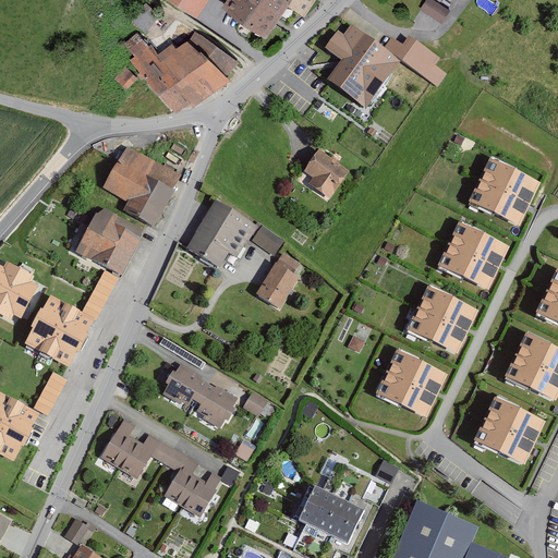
[(170,0),(196,17),(207,0),(170,0)]
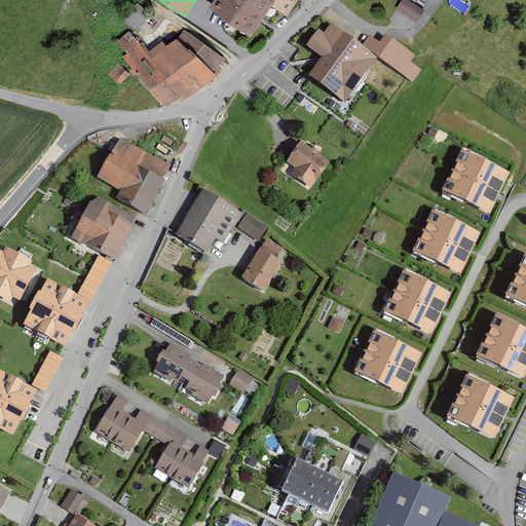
[(250,36),(272,3),(268,0),(213,0),(209,6),(250,36)]
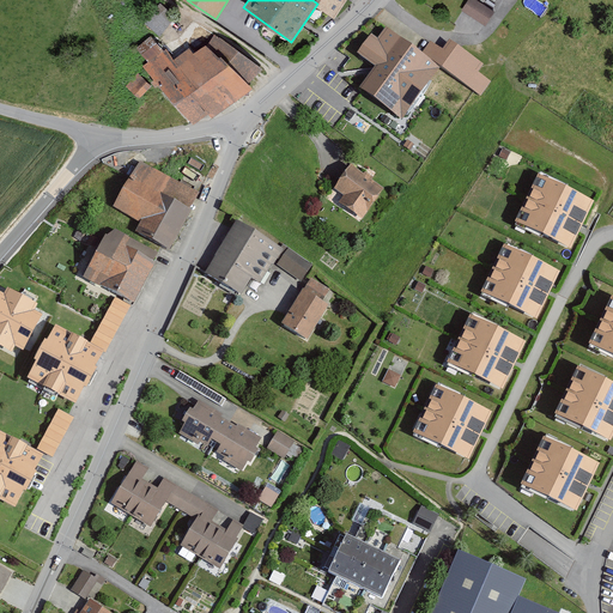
[(313,0),(317,4),(335,17),(345,0),(313,0)]
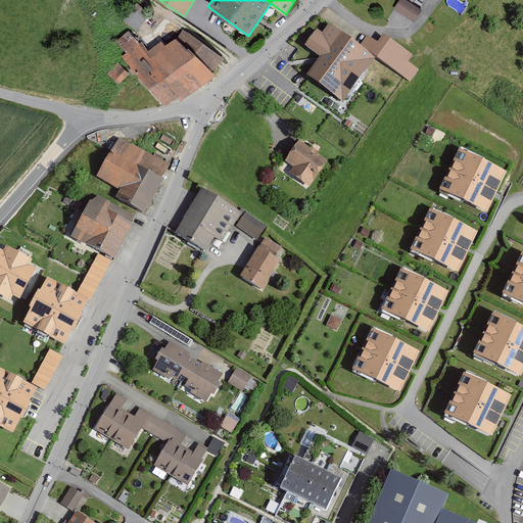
[(407,0),(398,0),(393,8),(414,21),(422,9),(407,0)]
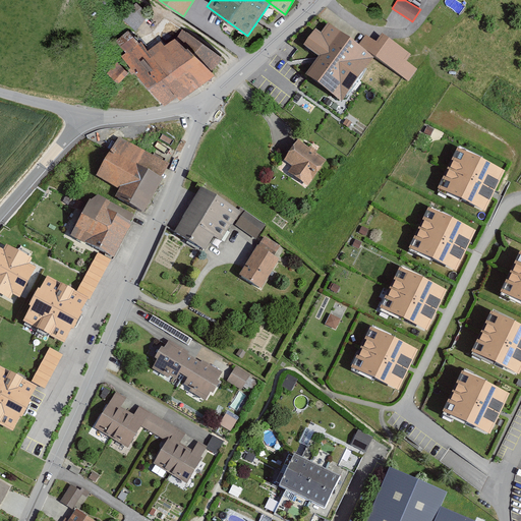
[(132,6),(122,18),(134,29),(145,16),(132,6)]
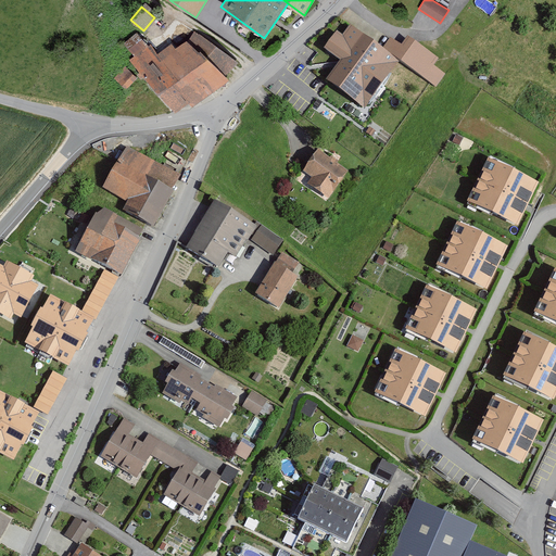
[(341,62),(326,81),(365,110),(400,62),(381,49),(351,25),(342,36),(337,32),(324,50),(341,62)]
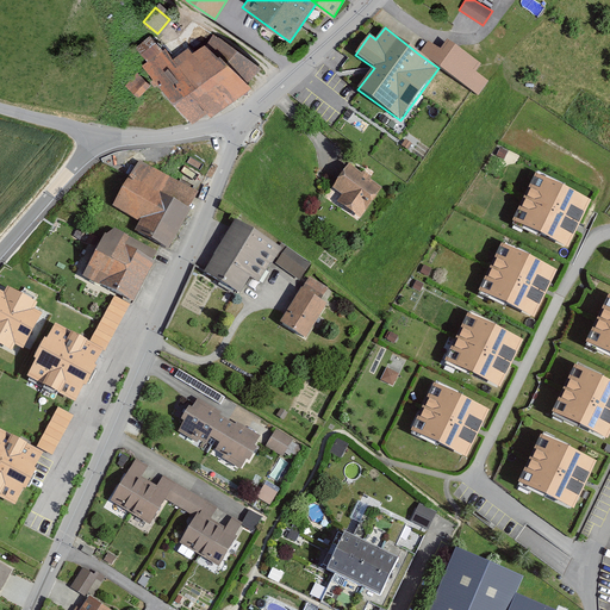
[(251,87),(248,81),(261,68),(215,35),(205,44),(193,51),(190,47),(174,58),(166,48),(163,50),(150,35),(136,47),(148,61),(142,66),(192,123),(206,113),(211,117),(251,87)]
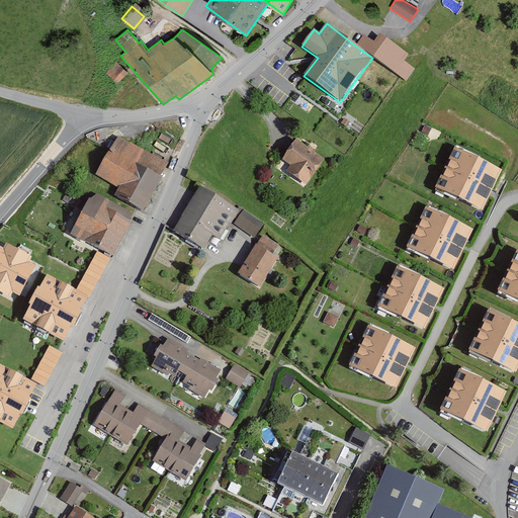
[(363,35),(355,46),(372,58),(406,82),(415,70),(404,62),(409,56),(380,34),(374,44),(363,35)]
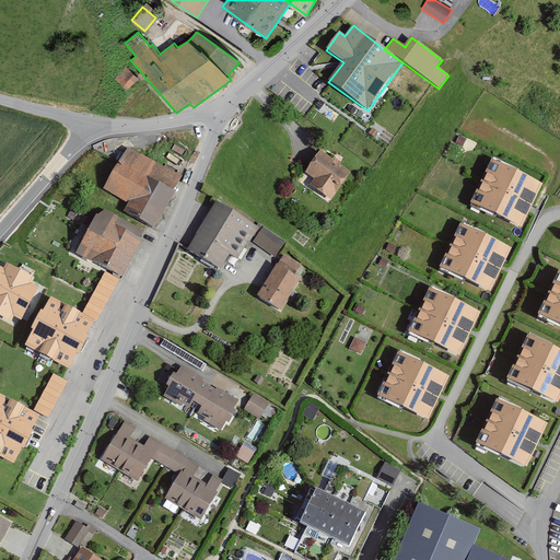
[(115,78),(127,90),(139,78),(127,67),(115,78)]
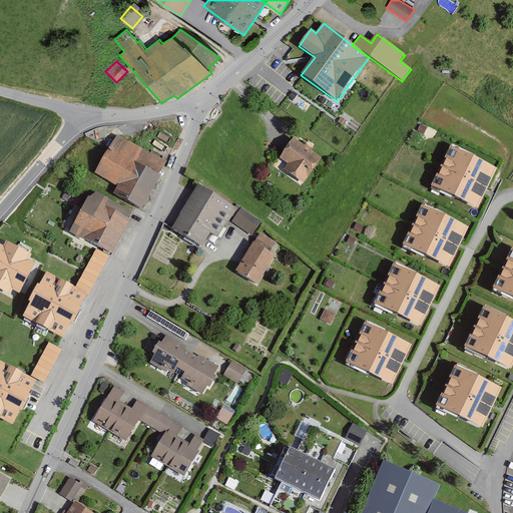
[(117,191),(146,205),(169,159),(117,133),(97,175),(120,186),(117,191)]
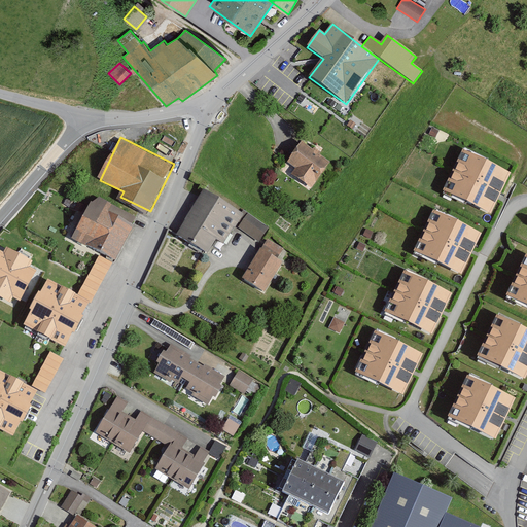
[(331,162),(304,141),(290,160),(304,169),(299,175),(314,186),(331,162)]
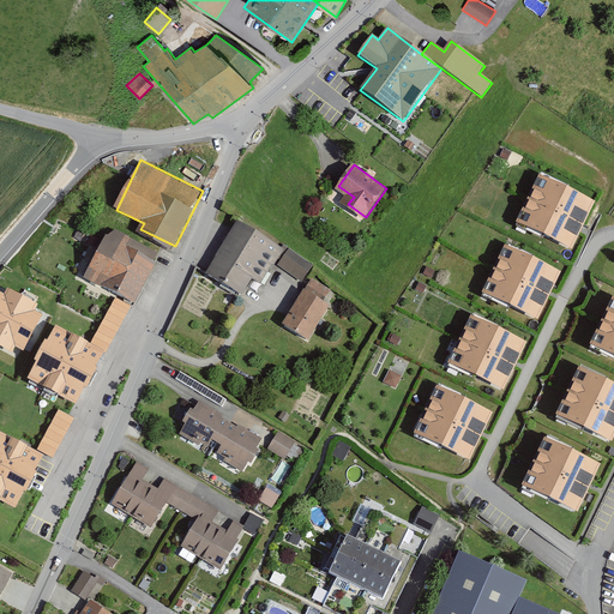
[(595,204),(537,178),(515,226),(572,252),(595,204)]
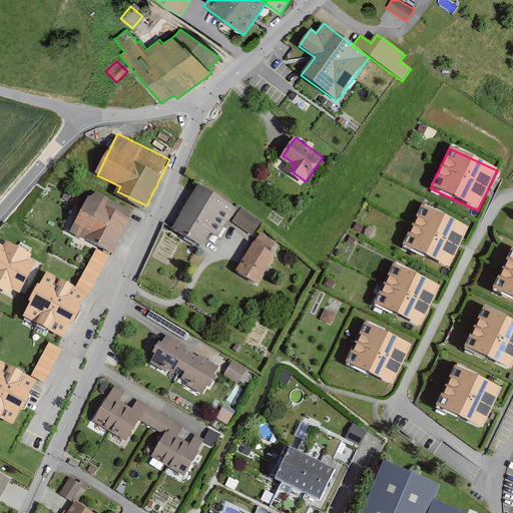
[(198,185),(171,230),(201,248),(210,234),(217,238),(236,208),(198,185)]
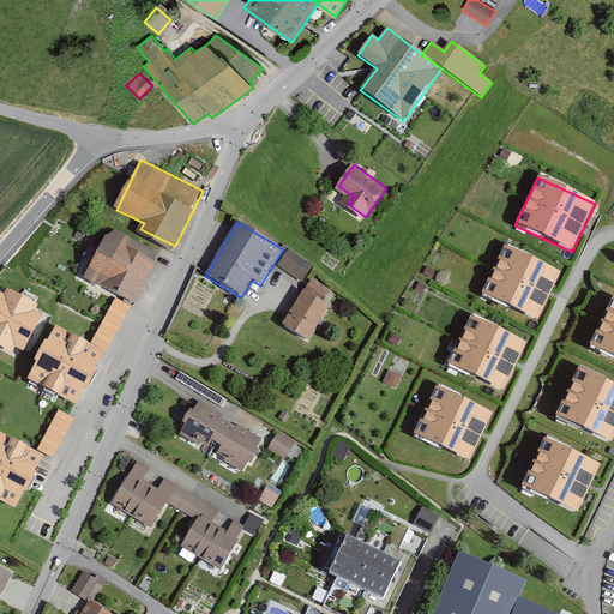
[(84,280),(134,305),(161,254),(115,232),(106,238),(84,280)]
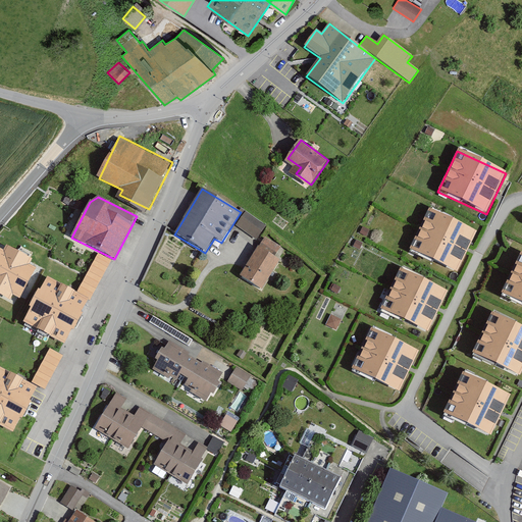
[(246,212),(236,226),(257,241),(266,226),(246,212)]
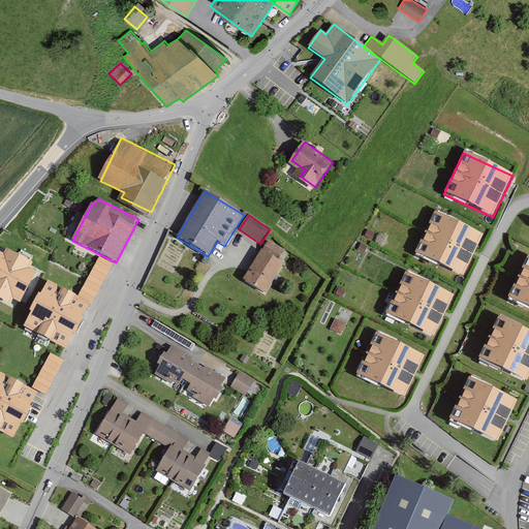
[(484,238),(435,215),(415,256),(465,279),(484,238)]
